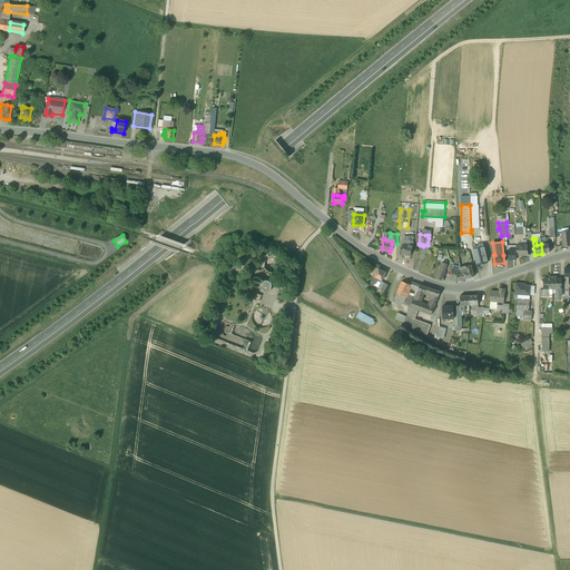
[(408,245),(403,244),(401,254),(411,256),(412,246),(408,245)]
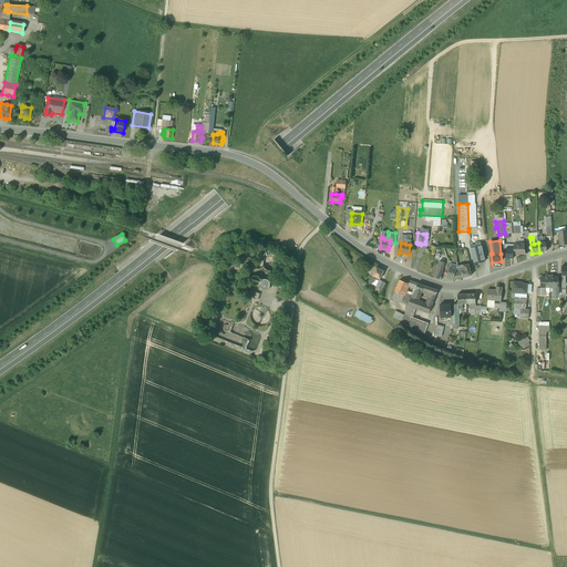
[(524,245),(514,245),(514,248),(514,254),(525,254),(524,247),(524,245)]
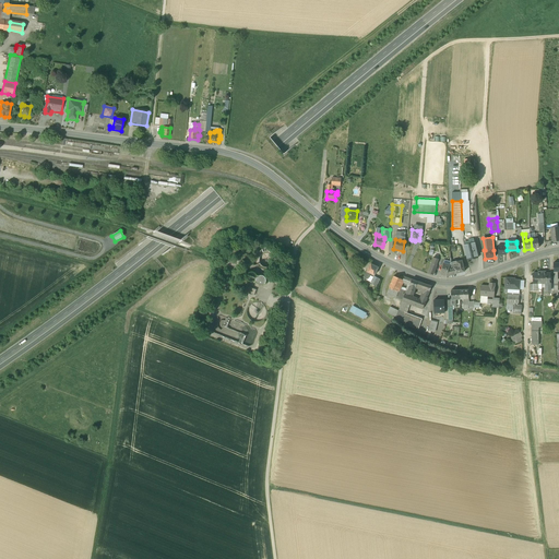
[(475,242),(464,245),(467,260),(478,257),(475,242)]
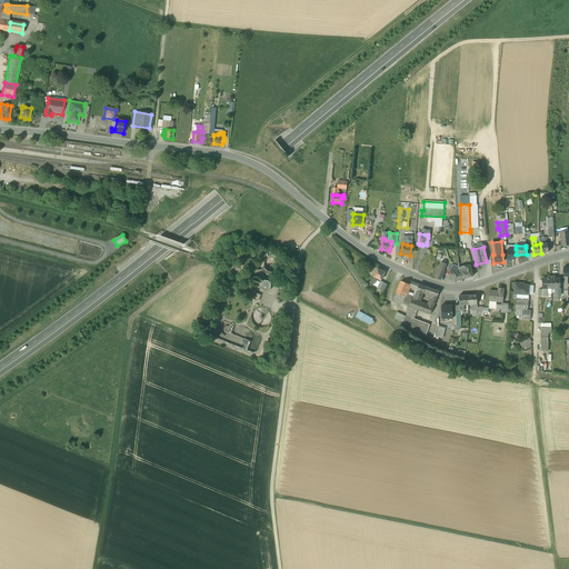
[(442,259),(439,268),(445,270),(447,271),(448,269),(449,266),(446,263),(447,260),(442,259)]
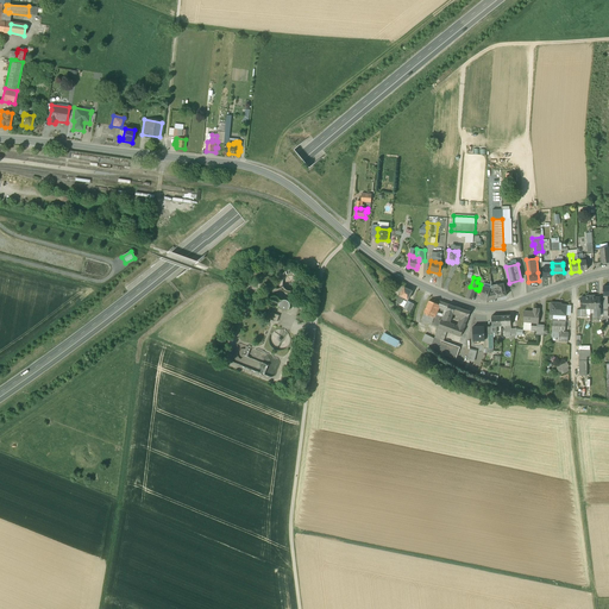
[(484,287),(483,287),(482,289),(482,290),(479,297),(487,300),(488,294),(489,293),(490,289),(484,287)]
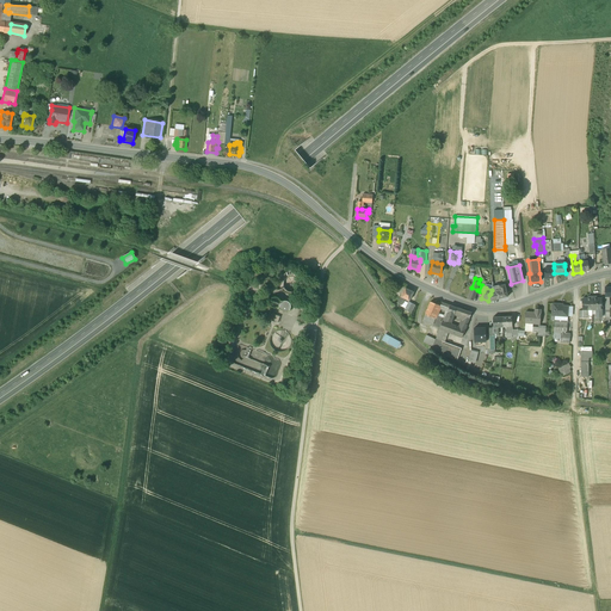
[(413,292),(406,289),(401,297),(406,298),(409,301),(413,292)]
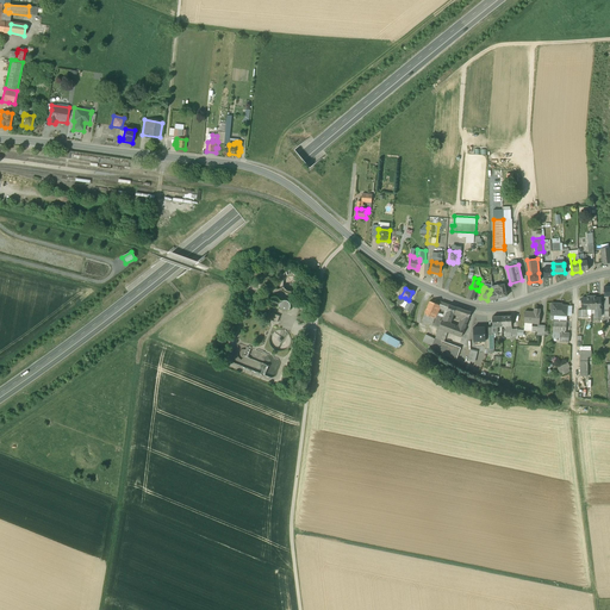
[(591,297),(586,296),(586,298),(582,298),(582,309),(587,309),(591,309),(591,297)]
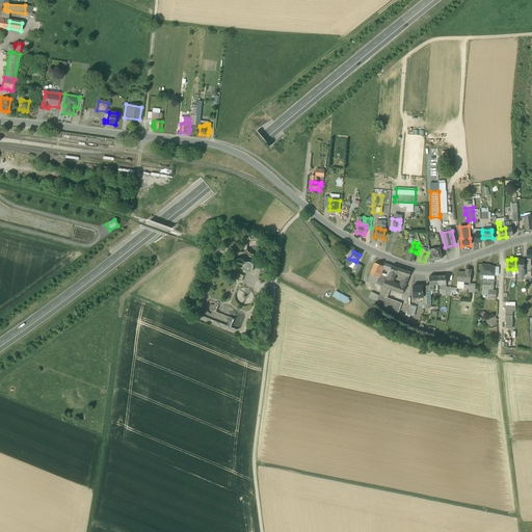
[(237,266),(238,267),(247,271),(249,271),(251,271),(253,270),(254,268),(254,267),(254,265),(253,264),(251,263),(242,259),(241,259),(240,259),(239,259),(238,259),(237,260),(236,260),(236,262),(236,264),(236,265),(237,266)]
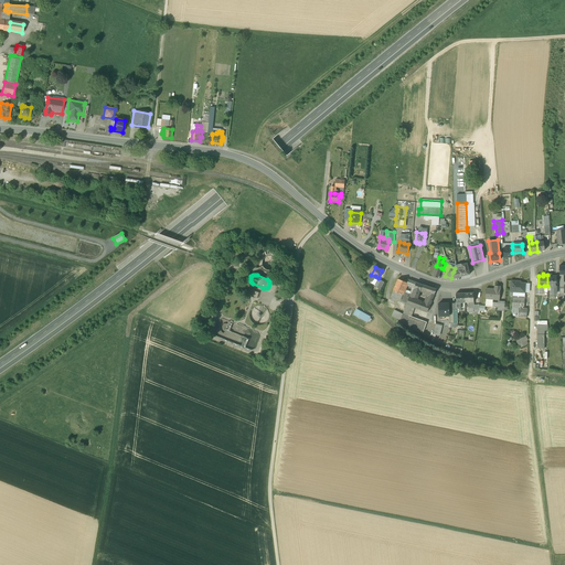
[(556,276),(552,276),(552,275),(547,275),(547,286),(551,286),(556,286),(556,285),(556,277),(556,276)]
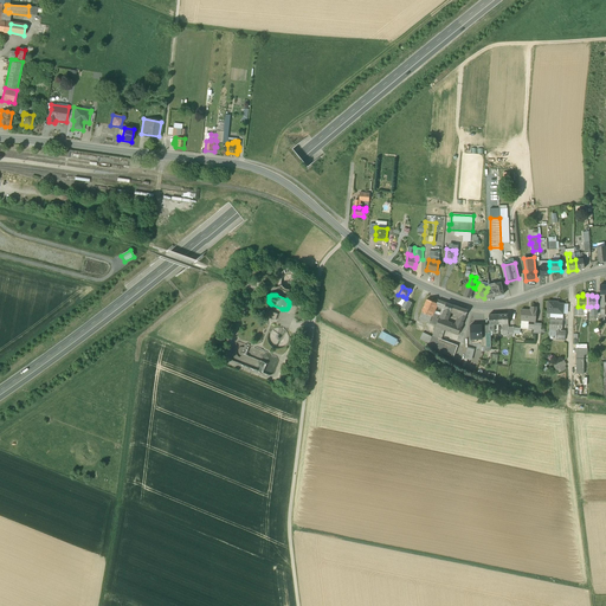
[(406,298),(403,296),(399,302),(403,304),(401,307),(405,309),(410,300),(406,298)]
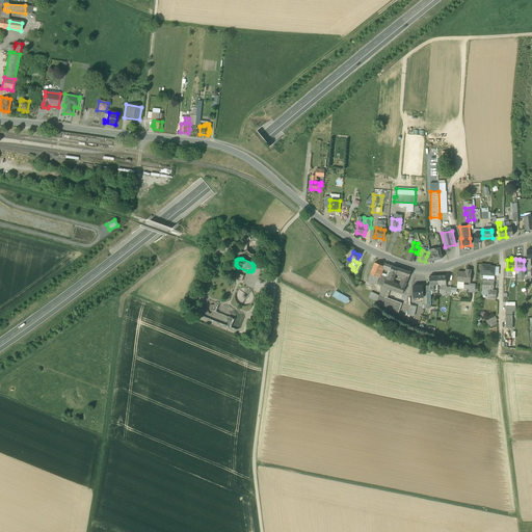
[(383,266),(374,263),(370,273),(374,275),(379,277),(380,275),(382,268),(383,266)]
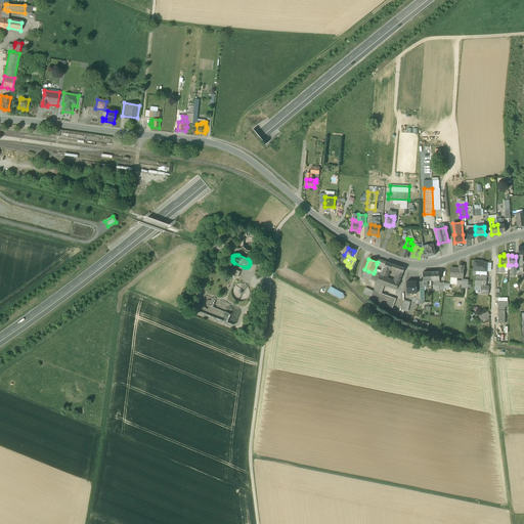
[(487,262),(478,262),(479,260),(474,260),(473,274),(476,274),(476,271),(487,271),(487,262)]
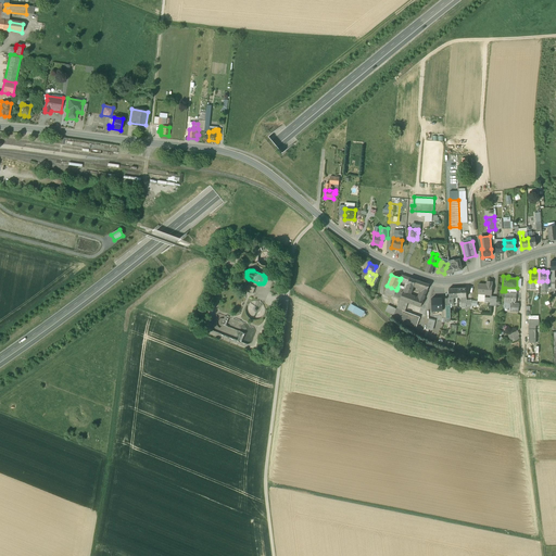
[(416,280),(409,278),(407,283),(405,290),(405,291),(409,293),(411,293),(414,286),(416,280)]
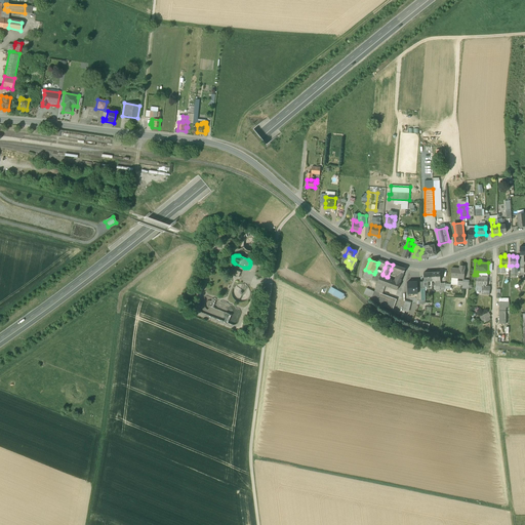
[(405,269),(397,266),(396,269),(396,271),(396,272),(395,274),(398,275),(397,276),(402,278),(405,269)]
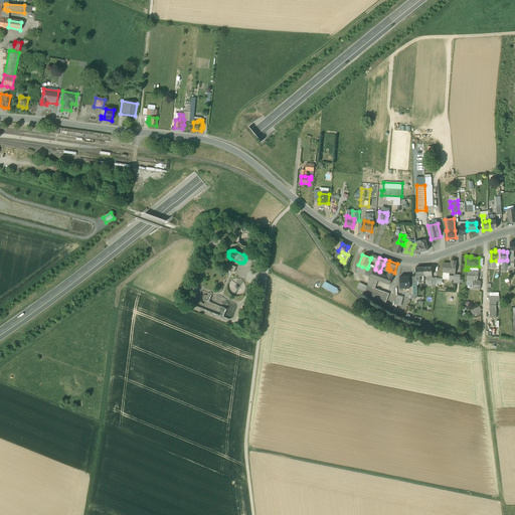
[(451,264),(444,263),(443,273),(450,273),(455,274),(456,261),(452,261),(451,264)]
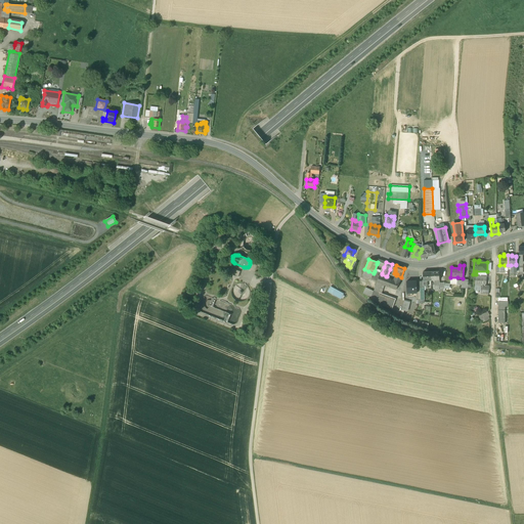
[(368,271),(364,269),(362,275),(370,278),(373,275),(367,273),(368,271)]
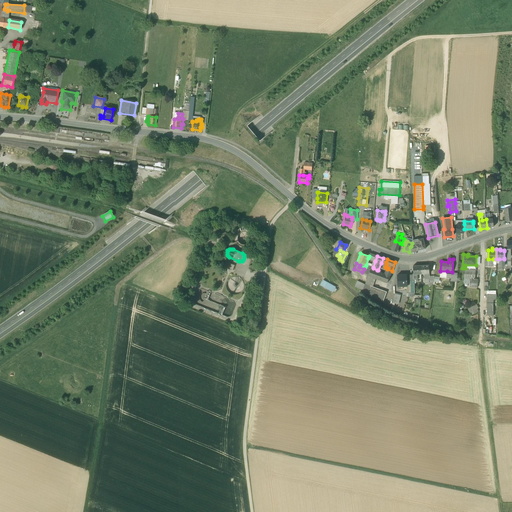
[(421,265),(413,266),(413,274),(413,279),(414,279),(418,279),(417,274),(421,274),(421,265)]
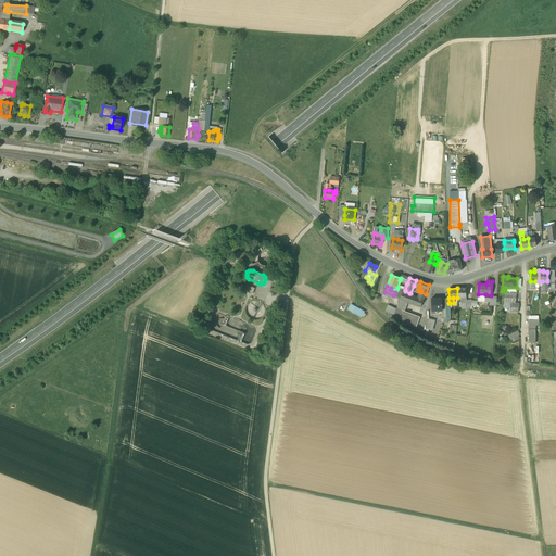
[(466,288),(457,288),(457,298),(463,298),(466,298),(466,288)]
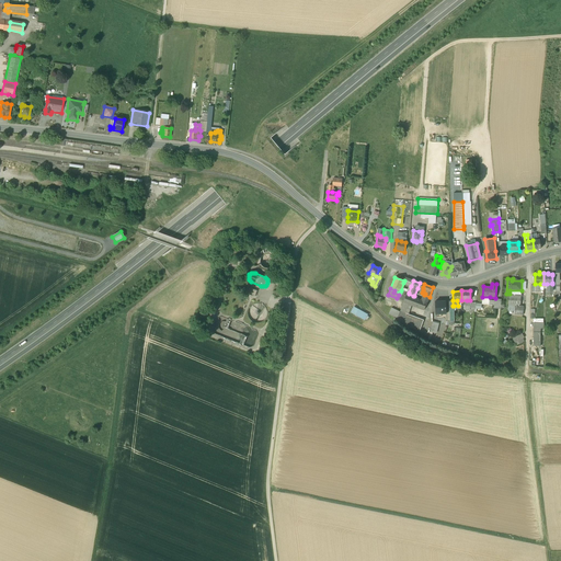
[(517,293),(515,294),(510,294),(508,306),(515,306),(522,306),(521,305),(522,294),(519,294),(517,293)]
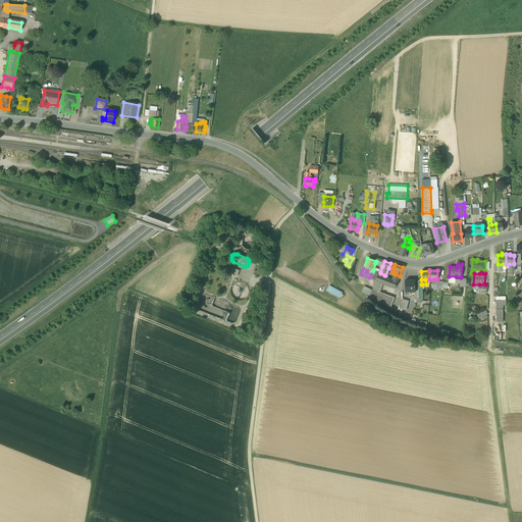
[(384,275),(380,273),(379,274),(377,273),(375,280),(380,281),(381,282),(383,276),(384,275)]
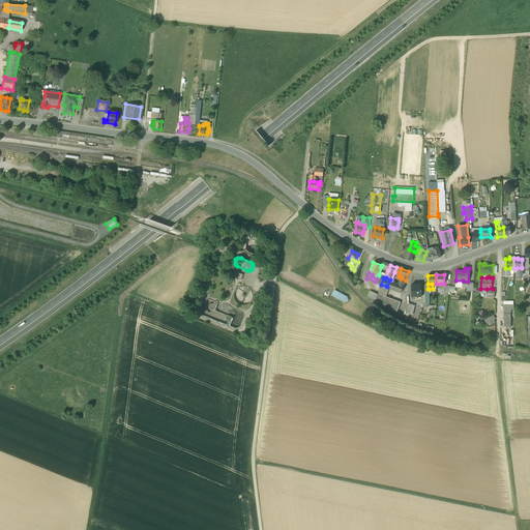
[(391,282),(389,281),(387,287),(395,290),(398,284),(391,282)]
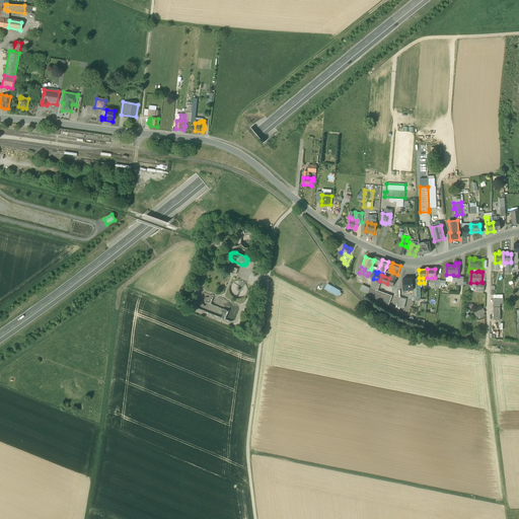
[(413,279),(402,279),(402,290),(403,290),(408,290),(413,290),(413,287),(413,281),(413,279)]
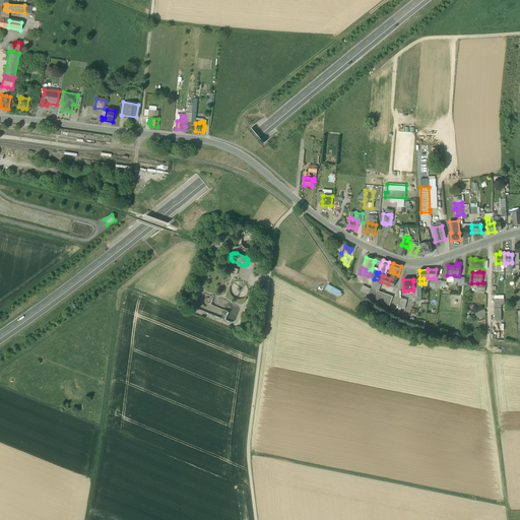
[(326,284),(324,290),(338,296),(340,289),(326,284)]
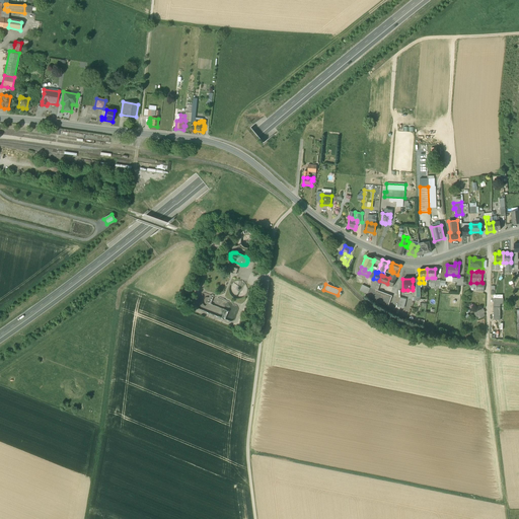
[(370,288),(362,285),(360,291),(368,294),(370,288)]
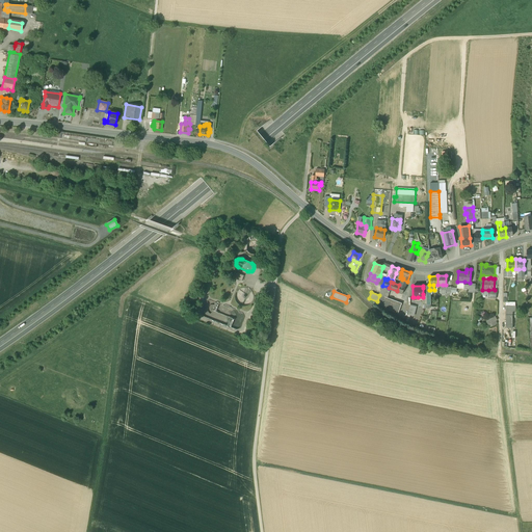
[(383,296),(379,295),(377,301),(376,304),(399,313),(403,303),(383,296)]
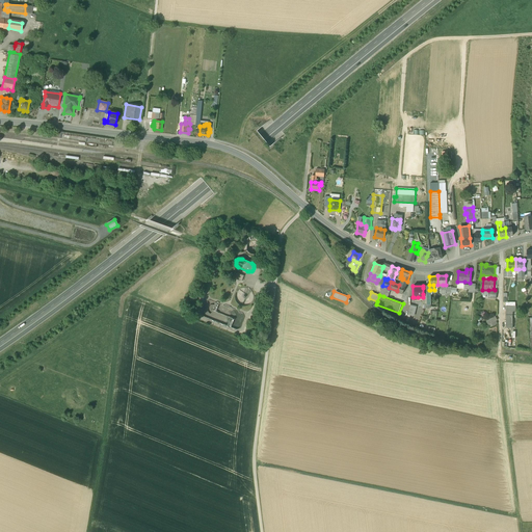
[(495,316),(486,321),(489,325),(490,327),(493,326),(498,324),(496,321),(497,320),(495,316)]
